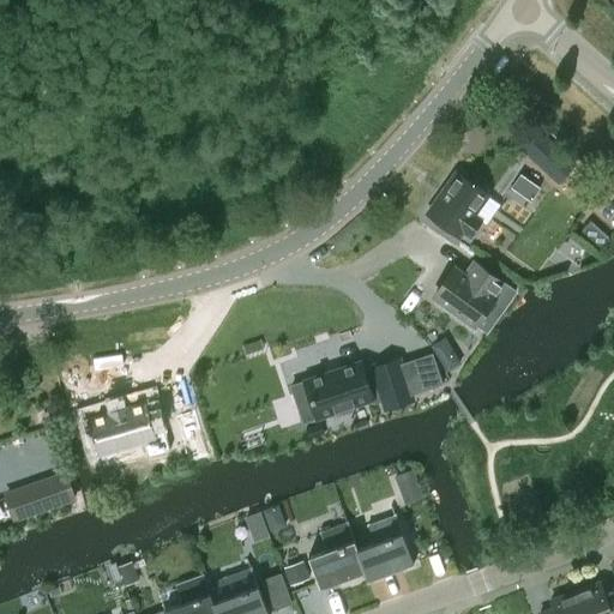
[(534,128),(518,149),(555,180),(572,161),(534,128)]
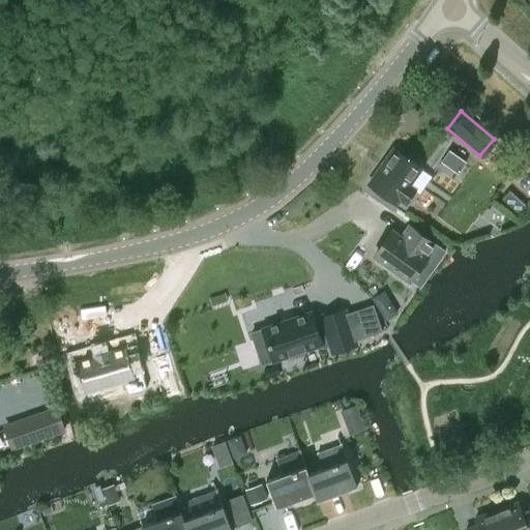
[(400,199),(406,203),(415,190),(408,185),(421,168),(393,148),(384,162),(377,171),(378,172),(369,184),(395,204),(400,199)]
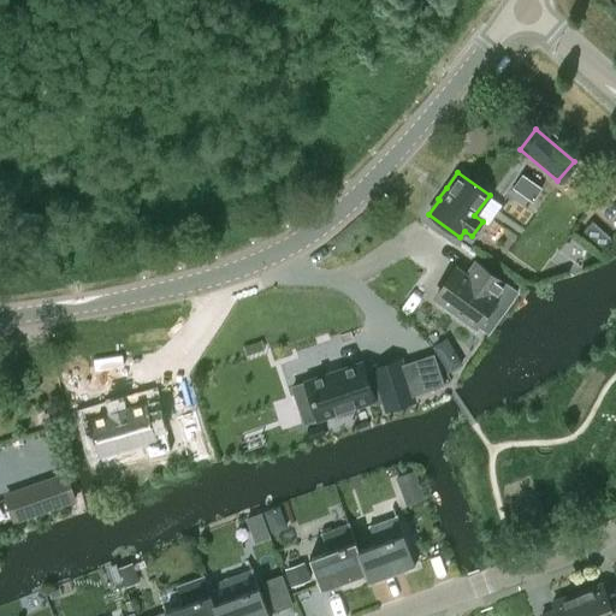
[(539,189),(522,177),(513,191),(531,203),(539,189)]
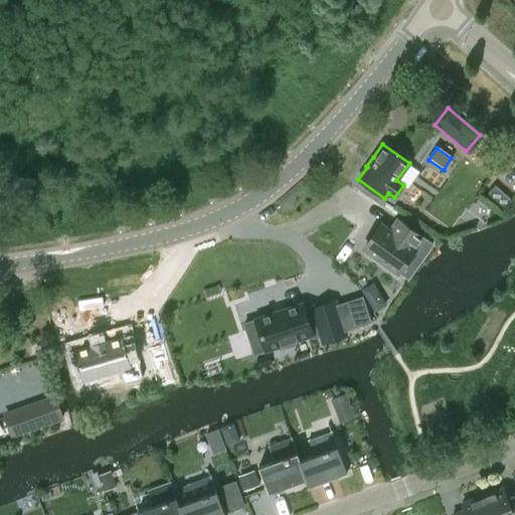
[(495,185),(488,193),(504,207),(511,199),(495,185)]
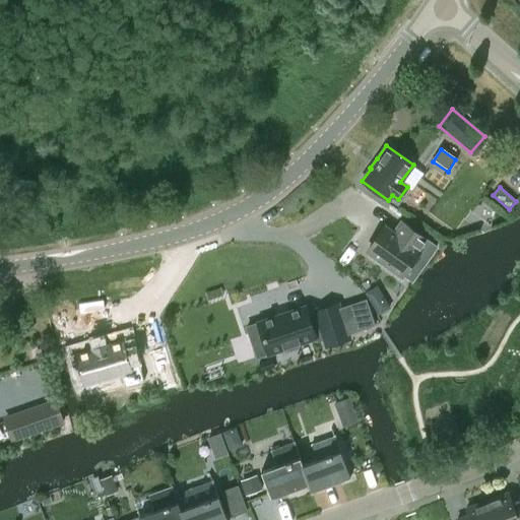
[(401,275),(417,253),(423,256),(431,244),(401,222),(393,234),(385,228),(368,251),(401,275)]
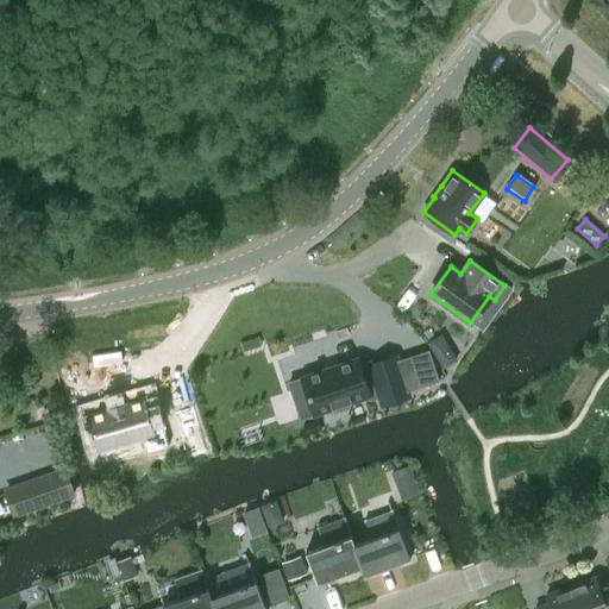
[(428,343),(440,362),(453,353),(441,334),(428,343)]
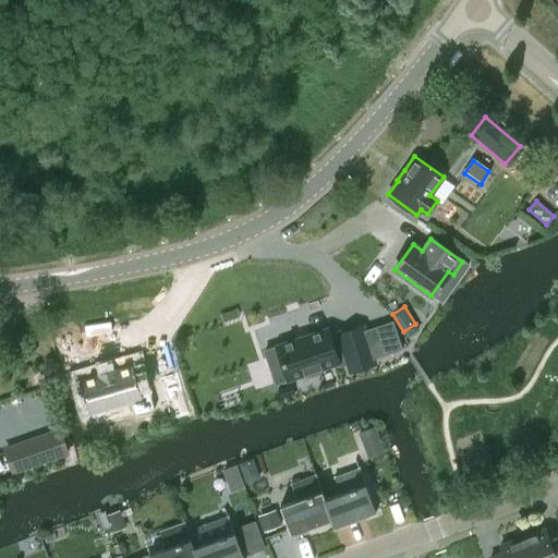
[(392,320),(366,330),(377,359),(403,349),(392,320)]
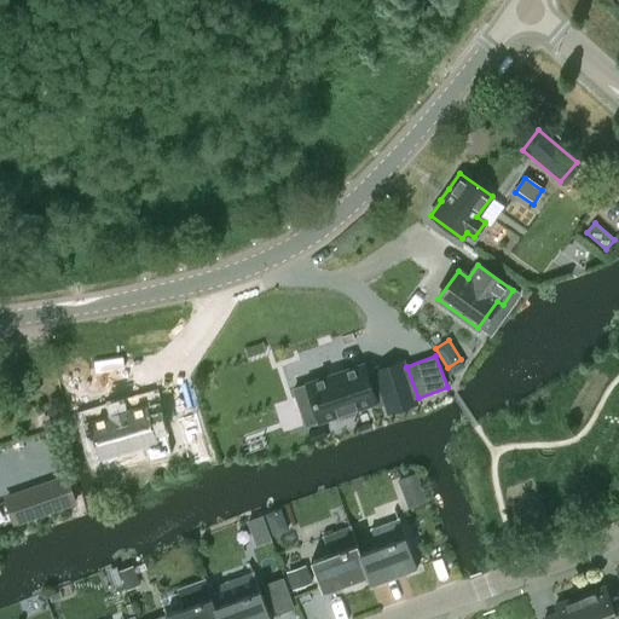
[(461,359),(447,368),(451,375),(466,368),(461,359)]
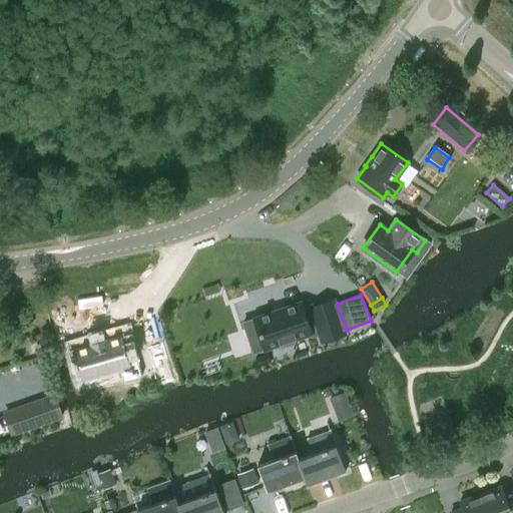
[(301,299),(251,317),(252,319),(264,350),(265,351),(316,332),(320,344),(348,334),(347,330),(337,304),(336,299),(305,310),(301,299)]
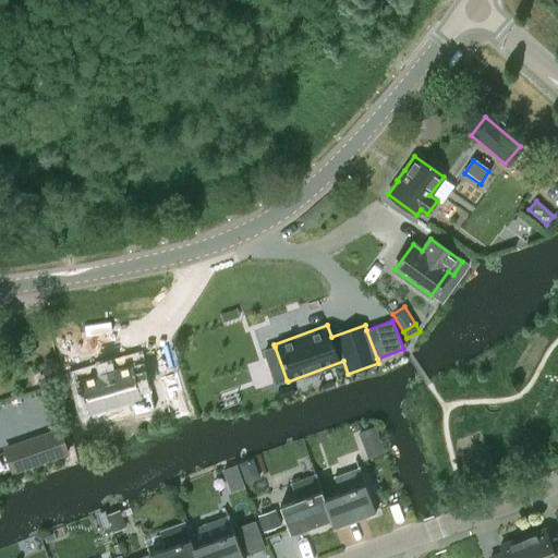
[(287,380),(275,347),(264,351),(275,385),(287,380)]
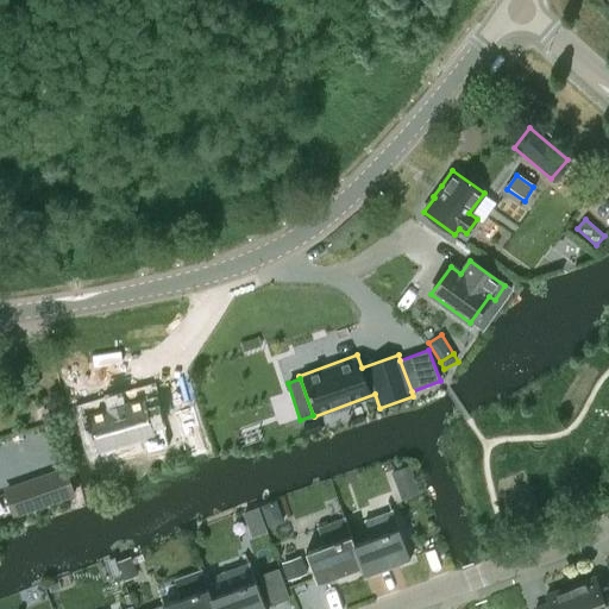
[(139,406),(76,422),(86,458),(149,441),(139,406)]
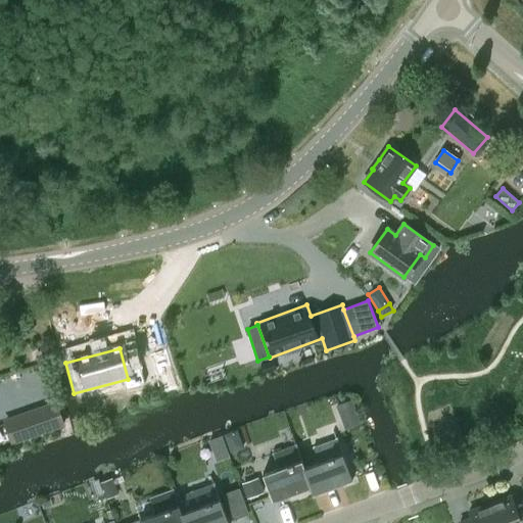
[(167,349),(150,353),(161,393),(177,388),(167,349)]
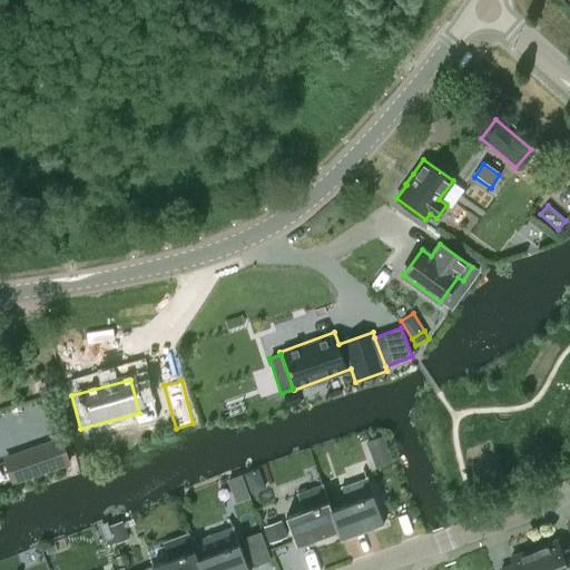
[(297,393),(283,397),(287,408),(301,402),(297,393)]
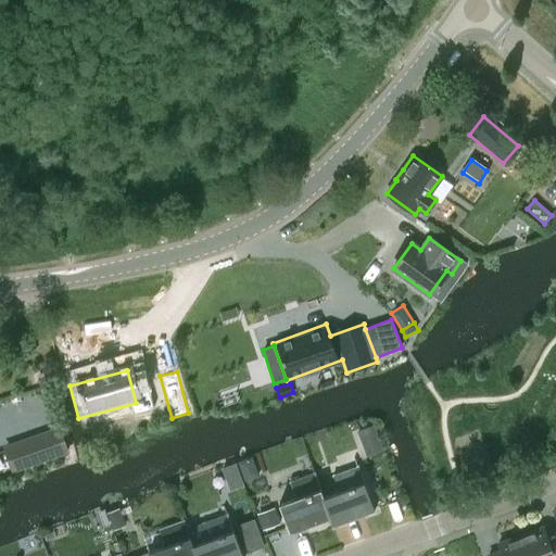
[(61,426),(32,436),(40,462),(68,452),(61,426)]
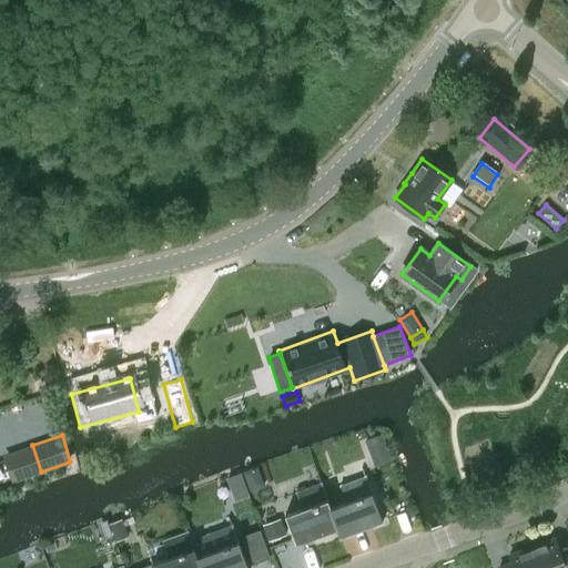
[(366,442),(374,466),(392,459),(383,435),(366,442)]
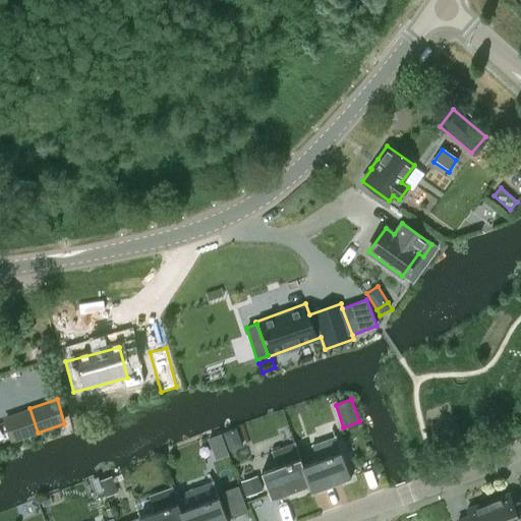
[(30,408),(2,417),(10,442),(38,432),(30,408)]
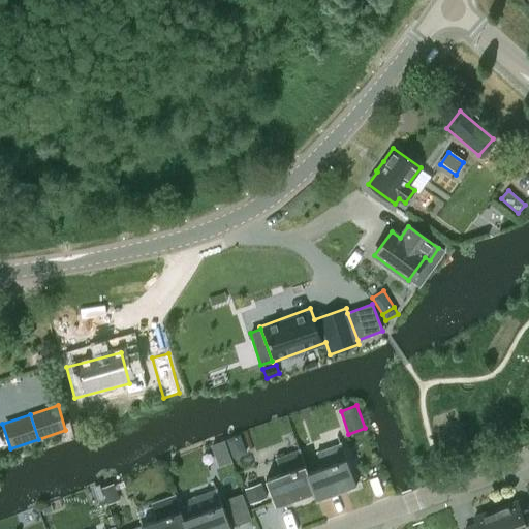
[(321,468),(308,472),(307,473),(314,493),(313,493),(316,501),(356,487),(341,443),(315,452),(321,468)]
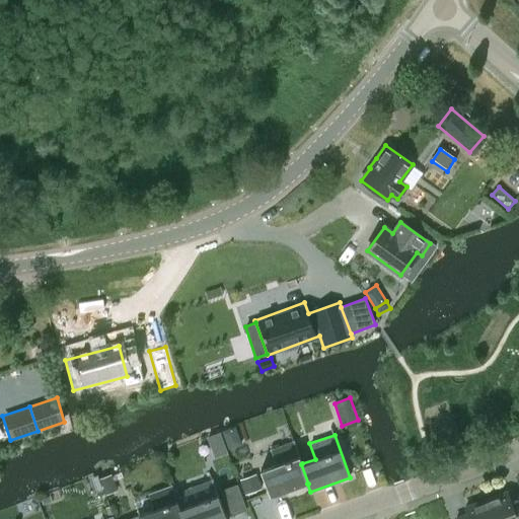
[(271,497),(307,484),(308,484),(301,464),(302,463),(294,441),(270,449),(276,464),(261,469),(271,497)]
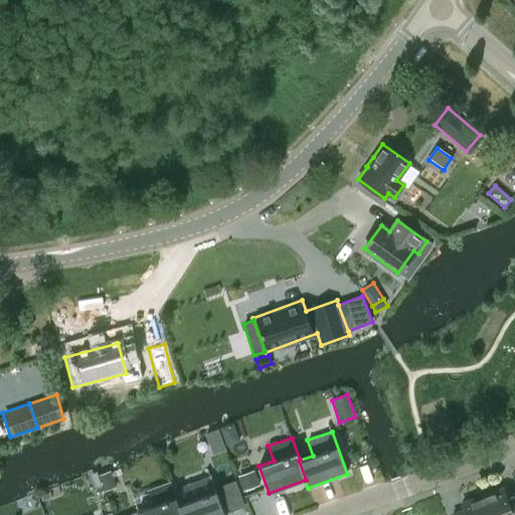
[(254,470),(239,476),(243,489),(259,484),(254,470)]
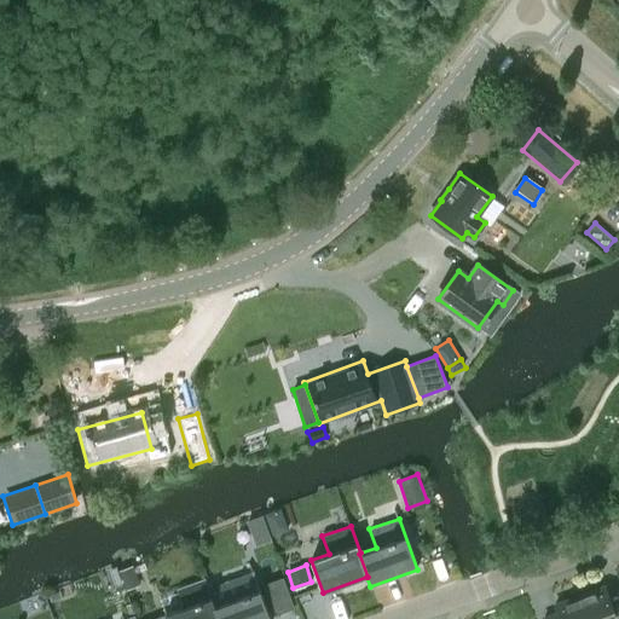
[(119,571),(126,590),(139,585),(133,566),(119,571)]
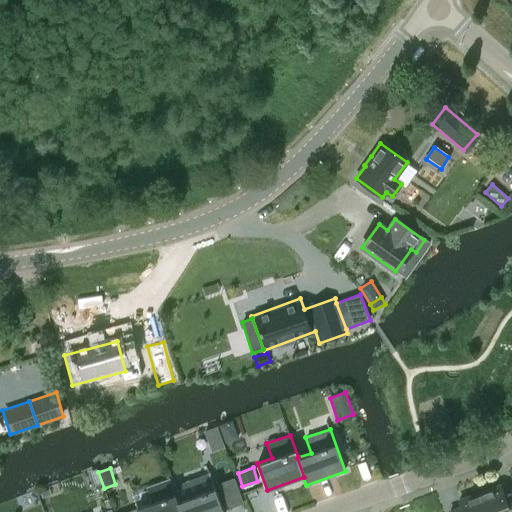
[(184,481),(171,486),(177,501),(176,501),(179,511),(222,511),(209,472),(184,481)]
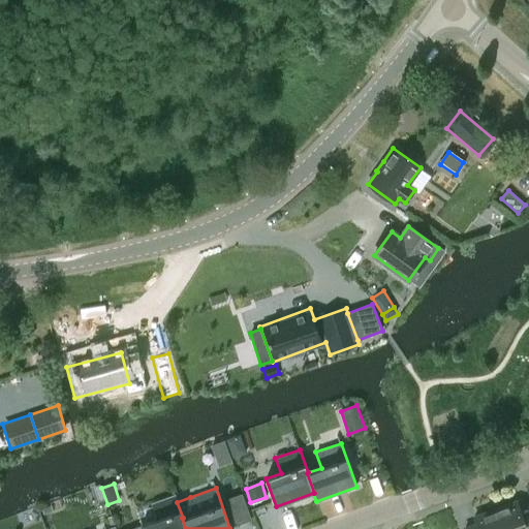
[(155,519),(141,524),(142,528),(185,528),(182,518),(183,518),(177,502),(175,495),(150,503),(155,519)]
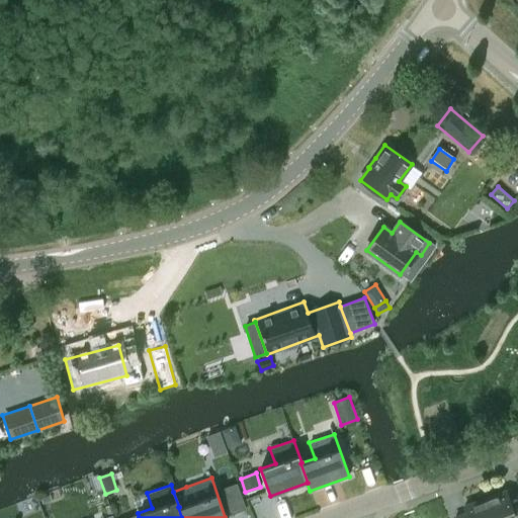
[(239,487),(225,493),(232,513),(247,508),(239,487)]
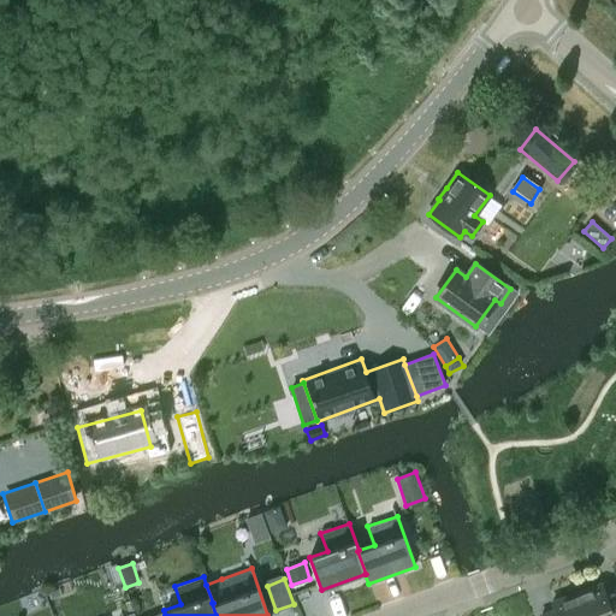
[(602,584),(578,592),(585,615),(615,615),(615,603),(610,606),(602,584)]
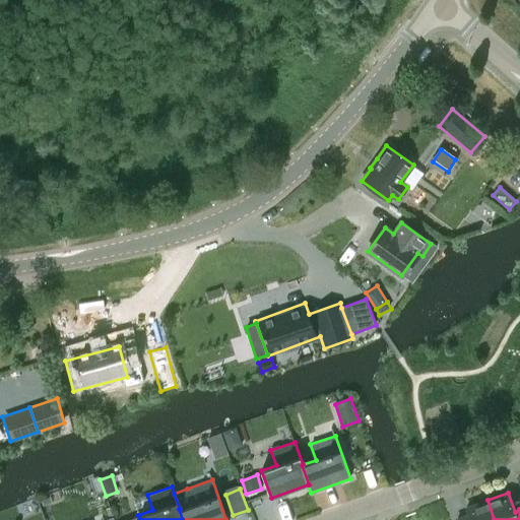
[(456,518),(457,519),(494,519),(488,500),(466,508),(469,514),(456,518)]
